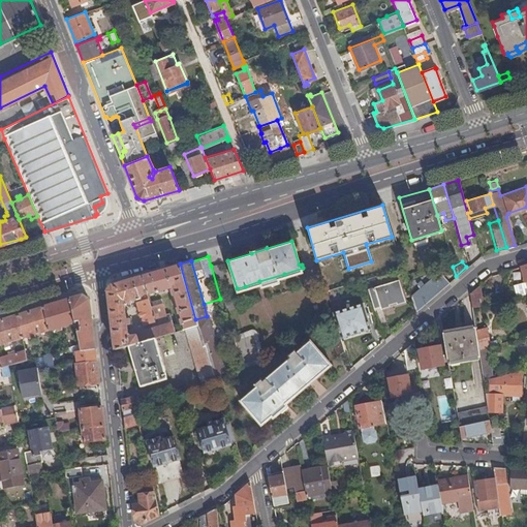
[(219,262),(211,266),(220,299),(223,306),(231,304),(219,262)]
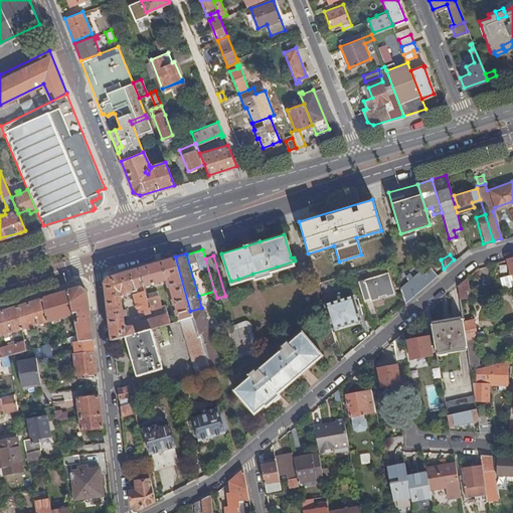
[(512,255),(505,259),(509,274),(498,277),(501,288),(512,284),(512,282),(512,281),(512,255)]
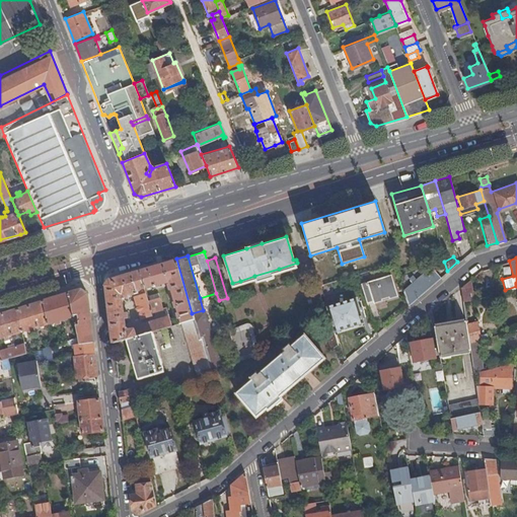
[(192,313),(176,259),(140,270),(144,287),(152,284),(152,285),(168,281),(169,282),(167,283),(168,289),(170,288),(171,291),(169,292),(170,295),(172,295),(174,300),(172,300),(174,306),(175,306),(177,311),(175,311),(177,317),(179,316),(180,321),(193,317),(192,313)]
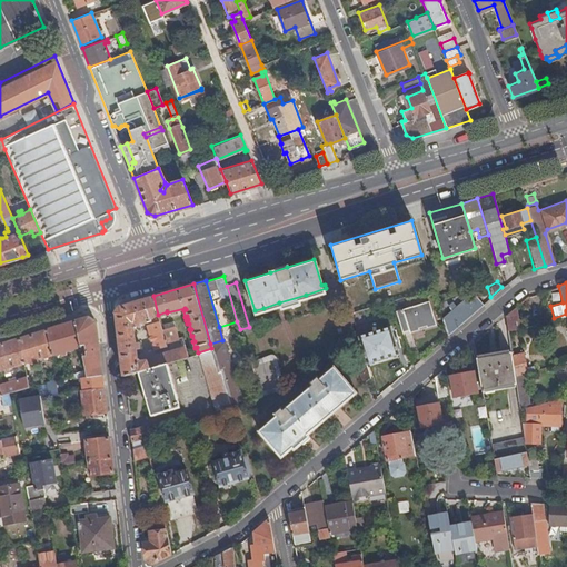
[(474,292),(441,320),(446,335),(483,304),(474,292)]
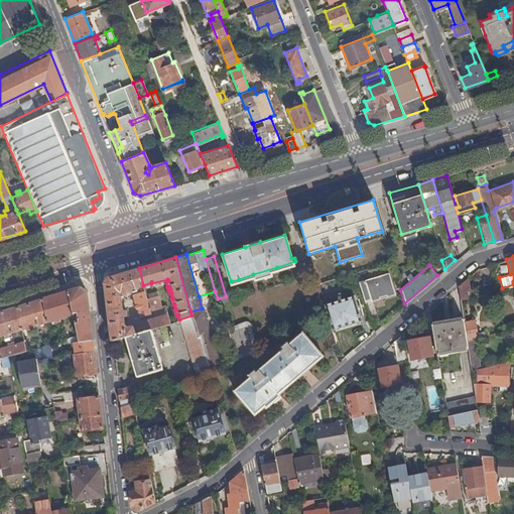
[(278,269),(277,267),(253,274),(253,276),(278,269)]
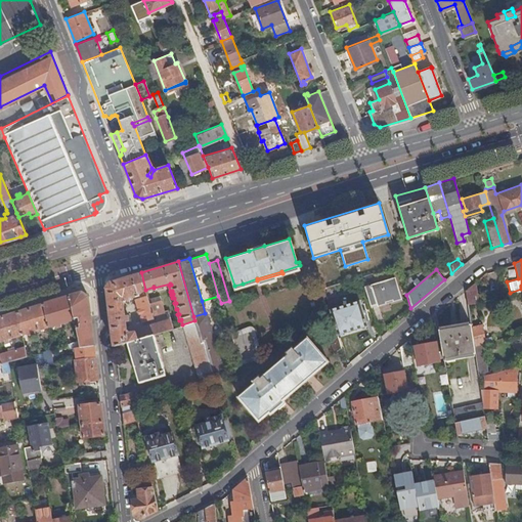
[(145,290),(141,272),(111,281),(106,289),(113,344),(126,341),(153,334),(172,328),(170,319),(133,330),(133,331),(129,332),(128,331),(125,329),(124,321),(128,320),(127,314),(124,314),(122,300),(124,300),(125,299),(128,300),(130,297),(134,296),(141,320),(153,317),(144,290),(145,290)]
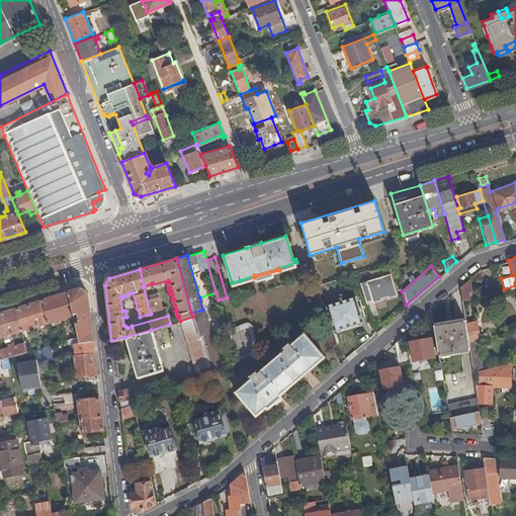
[(388,274),(360,282),(365,301),(371,298),(372,299),(394,292),(388,274)]
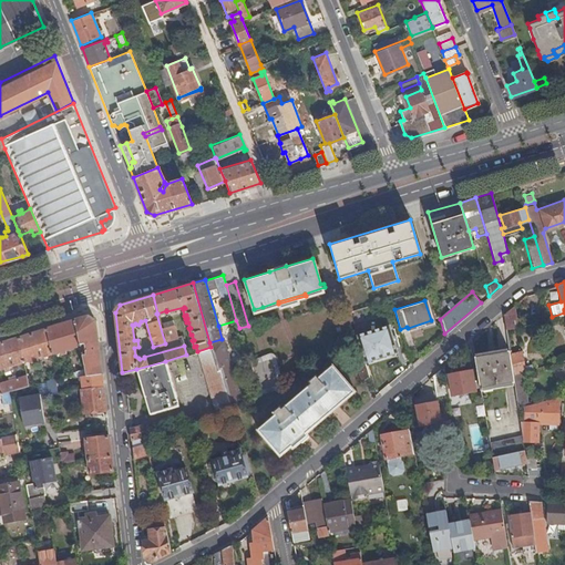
[(512,305),(502,314),(504,329),(505,329),(512,328),(515,327),(512,305)]
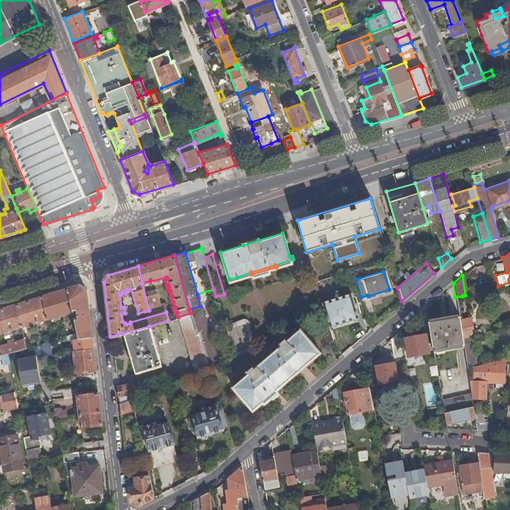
[(79,284),(67,287),(72,310),(73,315),(77,314),(77,318),(74,319),(77,332),(78,337),(90,336),(85,288),(79,284)]
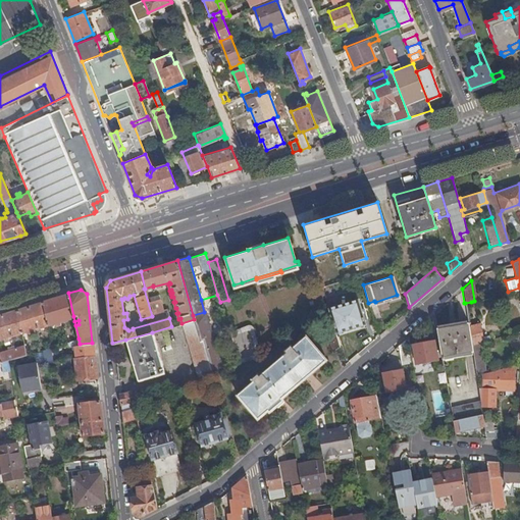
[(68,293),(16,309),(21,331),(29,329),(30,333),(35,331),(34,328),(52,322),(55,323),(55,324),(60,323),(59,320),(73,316),(68,293)]
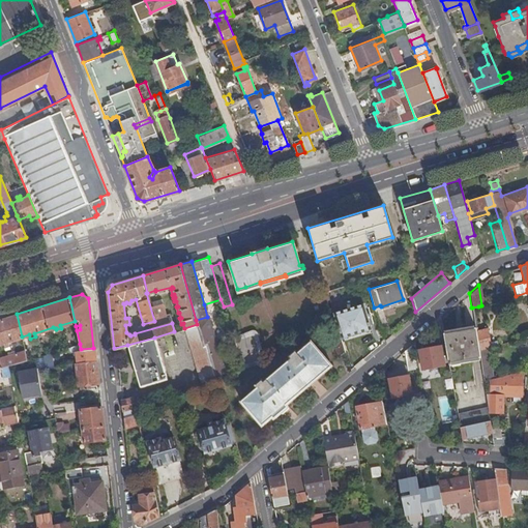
[(162,302),(150,305),(153,317),(165,314),(165,313),(162,302)]
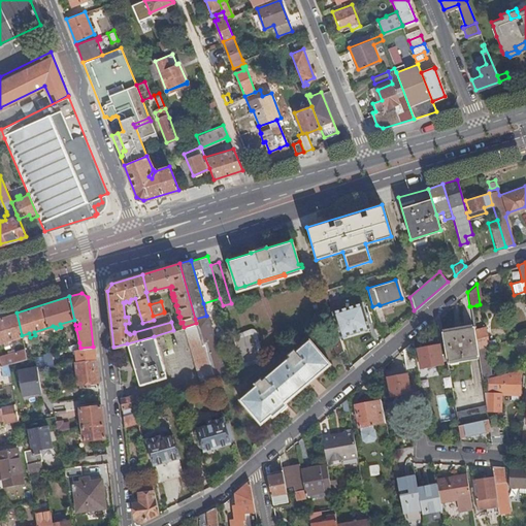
[(361,301),(331,310),(338,335),(338,336),(369,327),(361,301)]
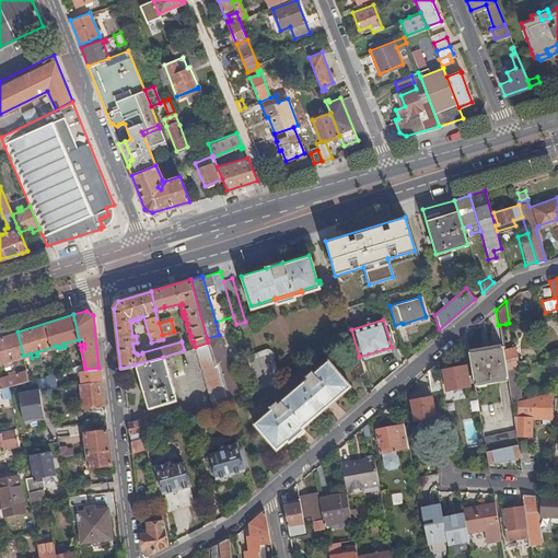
[(0,363),(3,362),(4,365),(9,364),(8,361),(23,356),(18,332),(0,336),(0,363)]
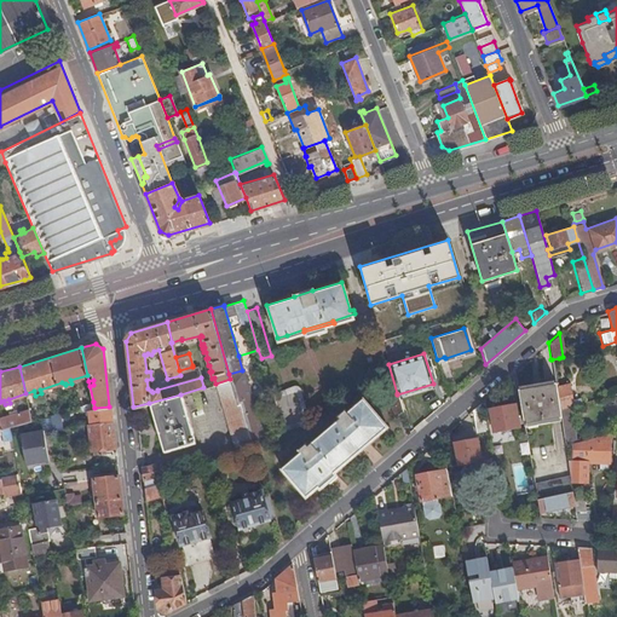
[(242,370),(229,374),(230,379),(237,402),(241,401),(251,437),(261,434),(242,370)]
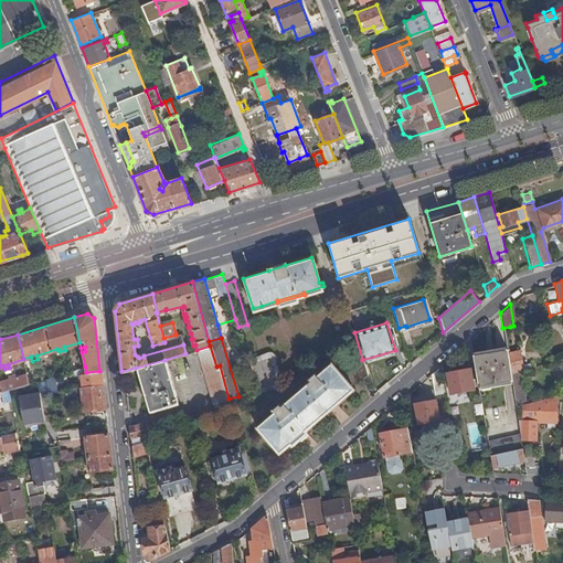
[(216,367),(210,346),(197,350),(214,413),(231,407),(229,399),(220,365),(216,367)]
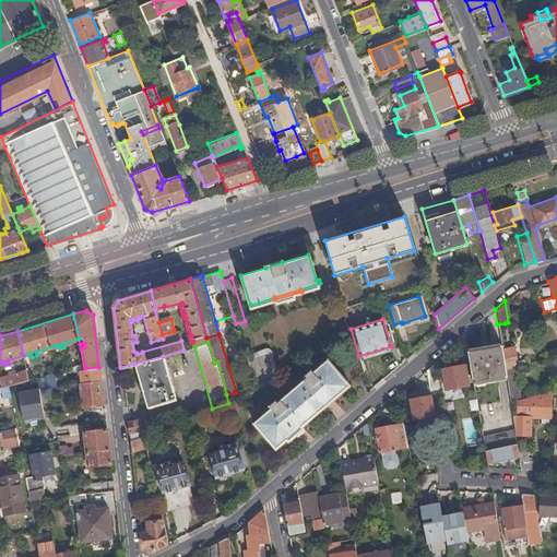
[(474,381),(506,377),(505,375),(505,369),(501,348),(500,345),(466,351),(472,384),(474,384),(474,381)]
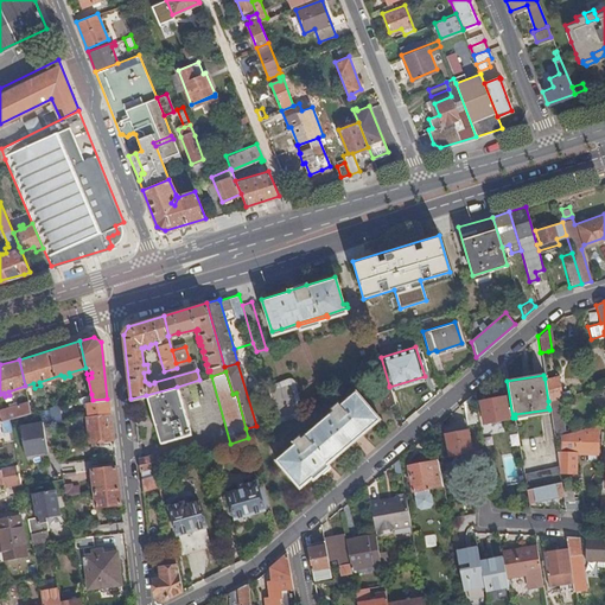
[(548,401),(558,397),(570,395),(568,389),(560,392),(558,375),(545,379),(548,401)]
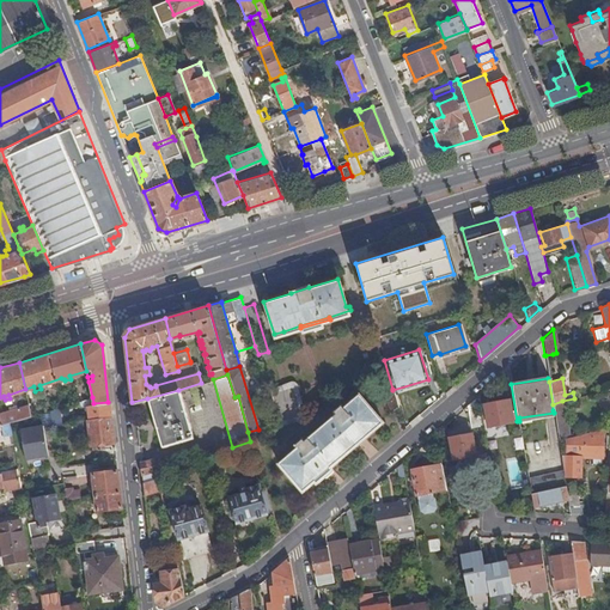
[(291,385),(269,391),(273,401),(293,394),(291,385)]
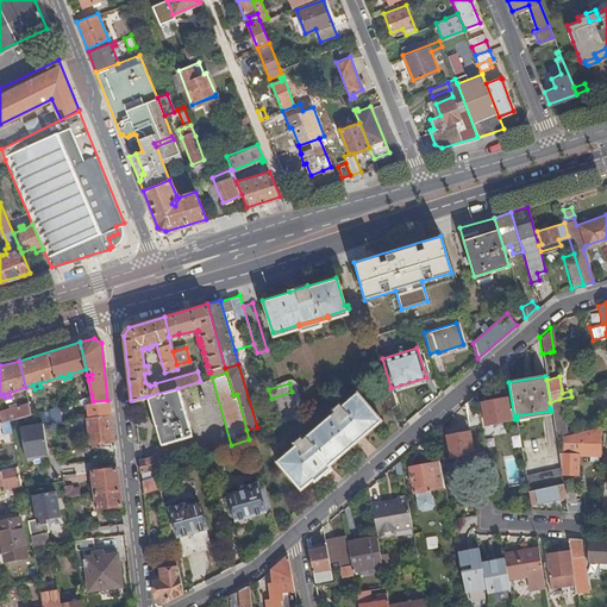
[(390,388),(390,387),(382,389),(387,408),(395,402),(390,388)]
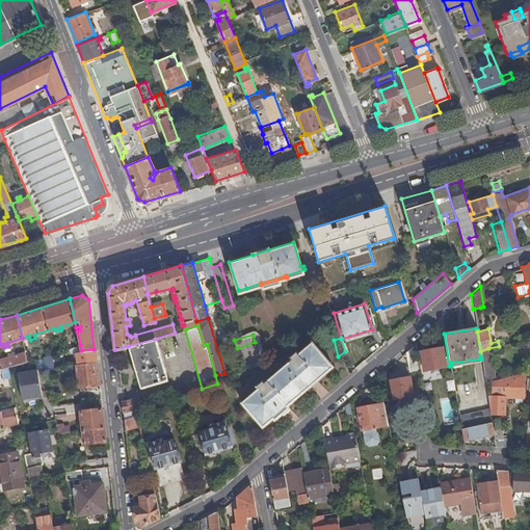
[(155,339),(128,346),(140,387),(166,379),(155,339)]
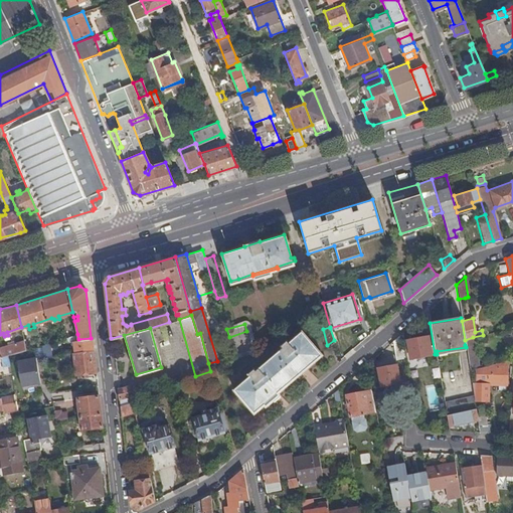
[(246,331),(229,337),(234,354),(251,348),(246,331)]
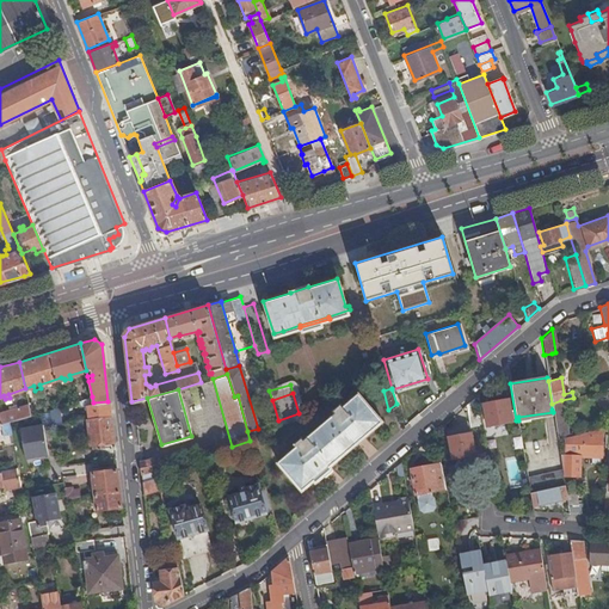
[(356,440),(373,424),(380,418),(357,393),(343,406),(340,404),(333,410),(336,411),(303,438),(301,437),(295,442),(296,444),(278,461),(300,487),(312,477),(313,479),(337,459),(334,456),(348,446),(356,440)]
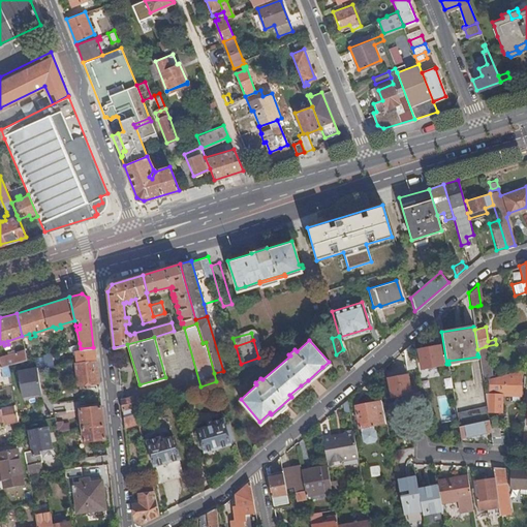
[(80,343),(67,346),(68,349),(71,350),(74,350),(75,362),(95,360),(93,347),(81,348),(80,343)]
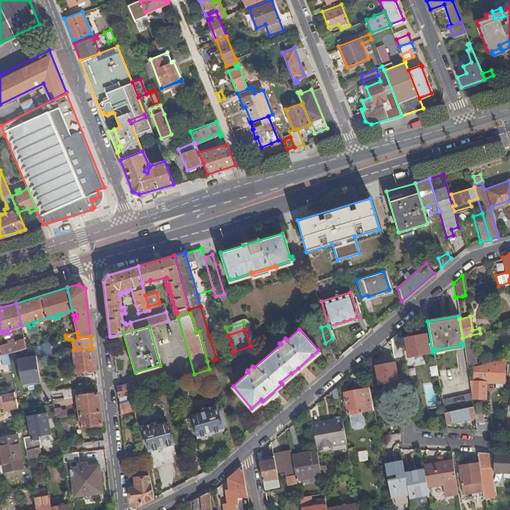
[(391,356),(401,355),(397,332),(388,339),(391,356)]
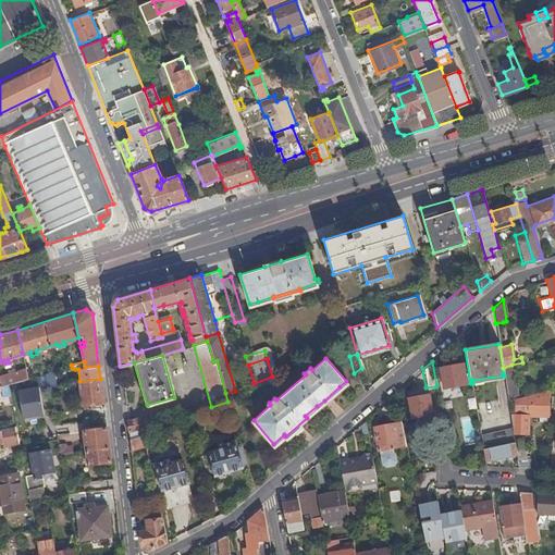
[(466,383),(461,364),(439,368),(442,387),(466,383)]
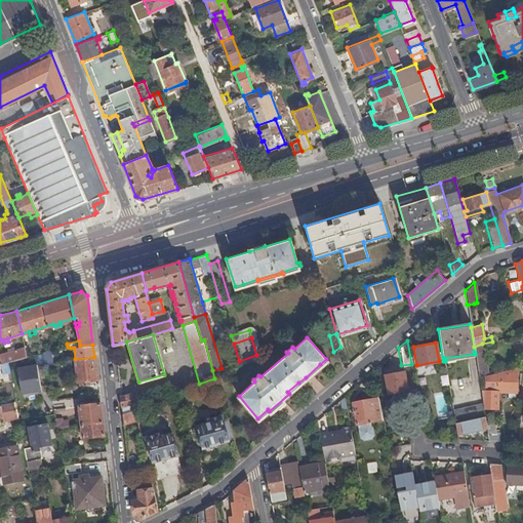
[(0,363),(7,361),(26,356),(24,347),(0,353),(0,363)]
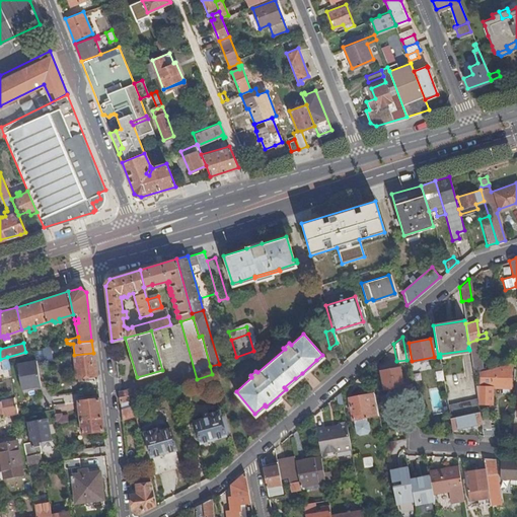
[(42,347),(43,358),(53,357),(52,344),(42,347)]
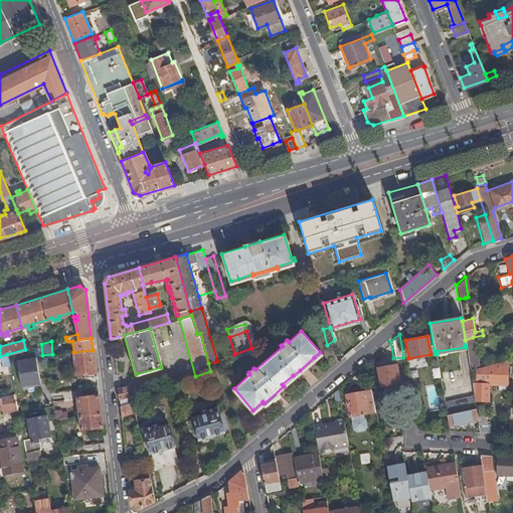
[(75,374),(96,371),(93,350),(73,352),(72,352),(75,374)]
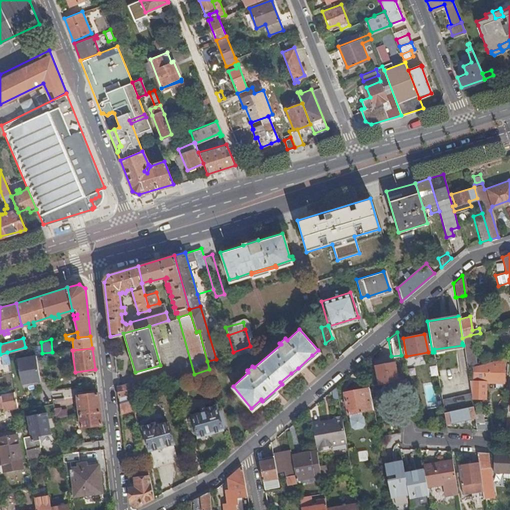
[(35,354),(16,358),(20,383),(39,380),(35,354)]
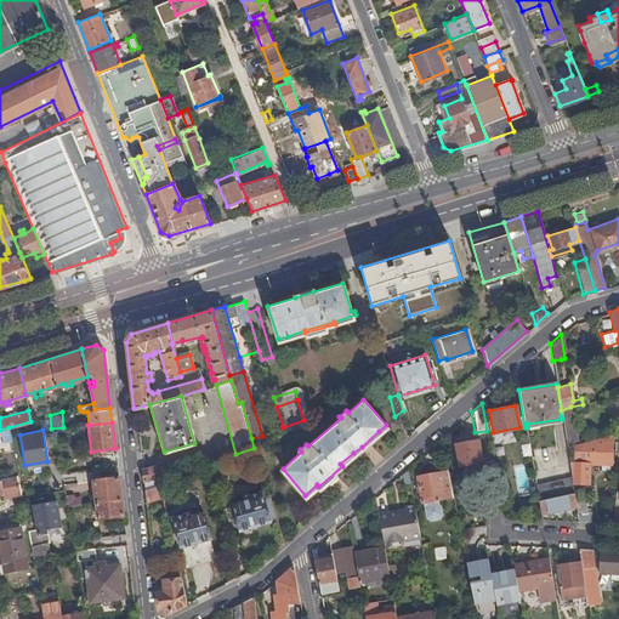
[(602,441),(602,436),(573,444),(573,463),(602,463),(607,463),(609,463),(609,441),(602,441)]
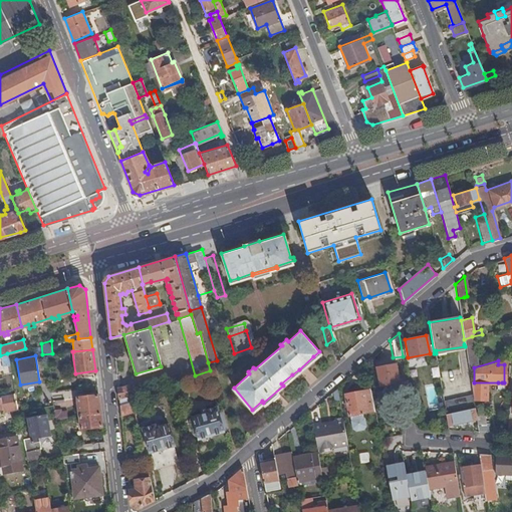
[(378,386),(398,381),(395,363),(395,362),(374,366),(374,367),(375,367),(378,386)]
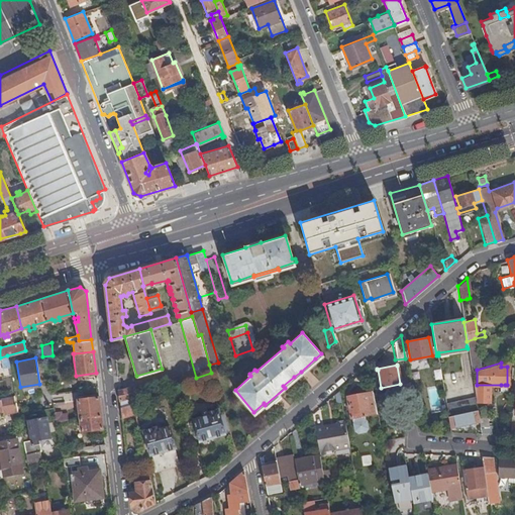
[(132,386),(117,389),(118,400),(130,397),(138,394),(137,390),(134,391),(132,386)]
